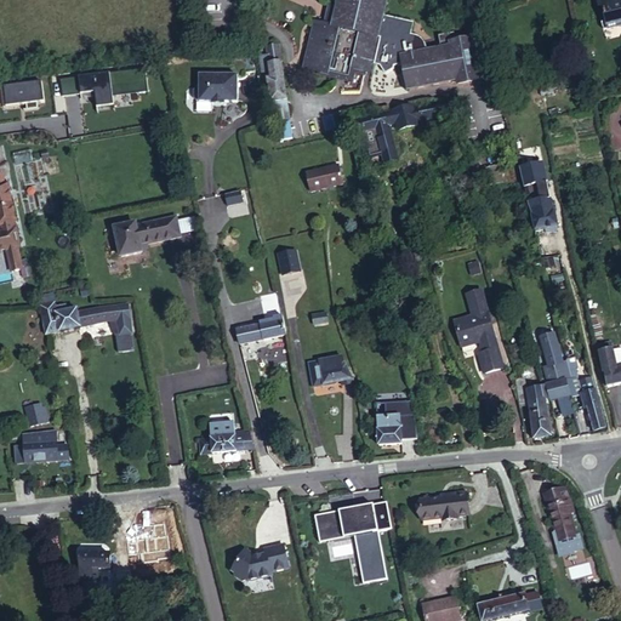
[(372,74),(374,64),(380,66),(386,74),(393,69),(394,67),(402,66),(408,90),(408,89),(417,86),(419,89),(423,87),(423,85),(433,83),(433,85),(439,84),(438,83),(448,80),(449,81),(454,81),(454,79),(457,78),(459,84),(479,80),(471,39),(450,44),(450,47),(427,52),(425,45),(425,43),(422,39),(420,38),(411,35),(410,35),(414,23),(383,16),(386,0),(339,0),(337,9),(330,6),(329,13),(326,24),(314,22),(303,69),(336,77),(337,75),(349,78),(352,69),(372,74)]
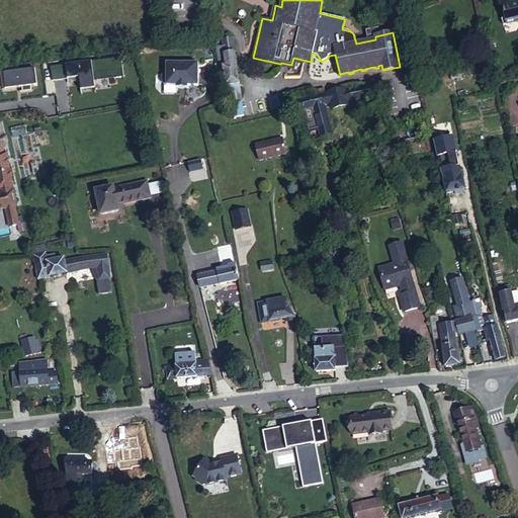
[(514,21),(515,23),(517,22),(517,0),(498,0),(500,6),(503,6),(507,22),(514,21)]
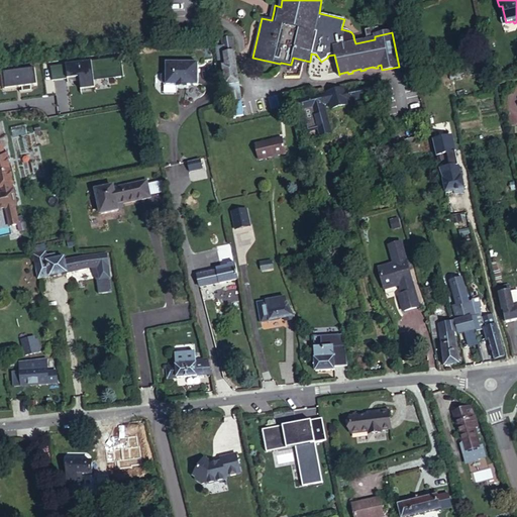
[(227,97),(241,95),(232,37),(222,39),(223,46),(216,47),(221,79),(224,78),(227,97)]
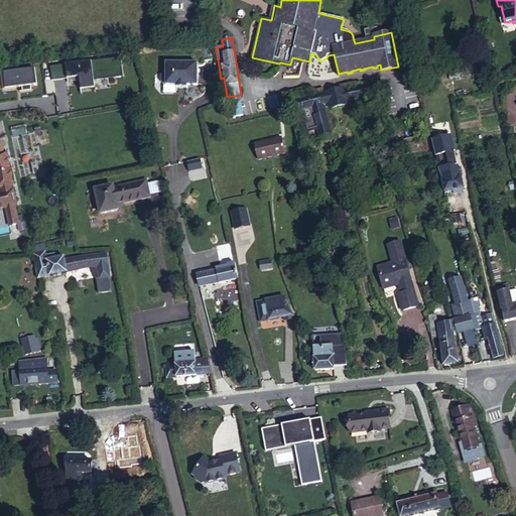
[(120,58),(80,65),(82,74),(121,67),(120,58)]
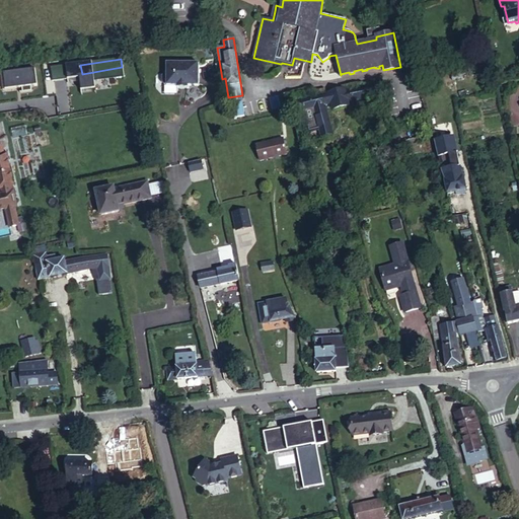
[(164,84),(167,84),(167,86),(199,86),(199,64),(167,63),(167,74),(164,74),(162,76),(162,82),(164,84)]
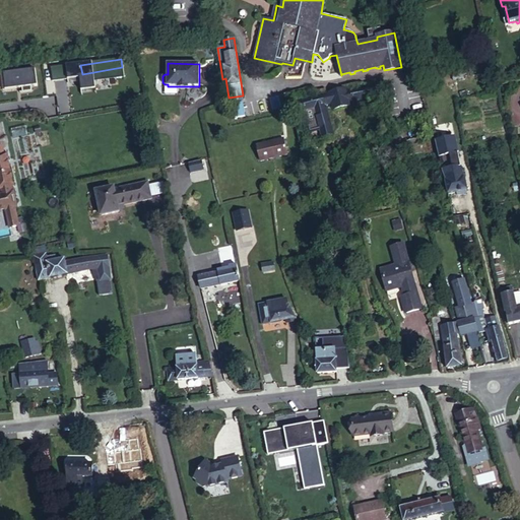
[(373,84),(351,89),(353,102),(376,96),(373,84)]
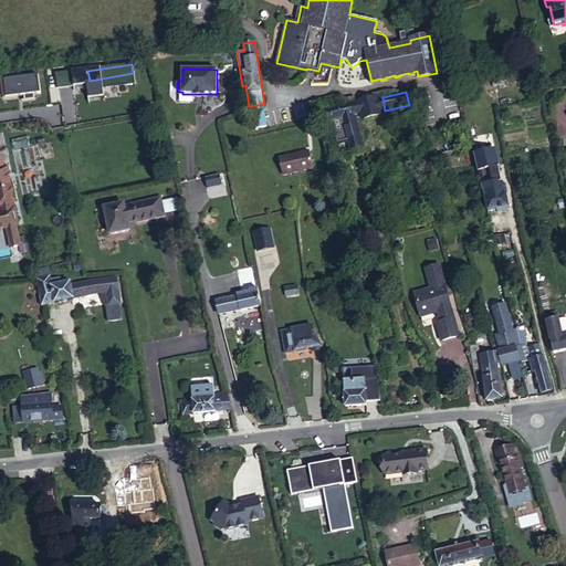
[(363,146),(352,103),(320,111),(323,124),(327,123),(329,127),(333,126),(337,143),(348,140),(350,149),(363,146)]
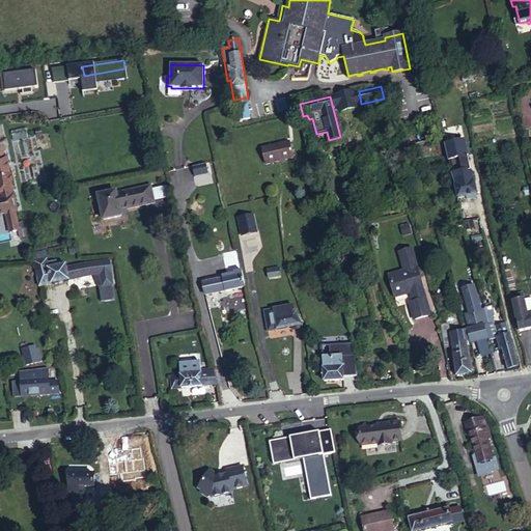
[(250,119),(248,105),(236,107),(239,120),(250,119)]
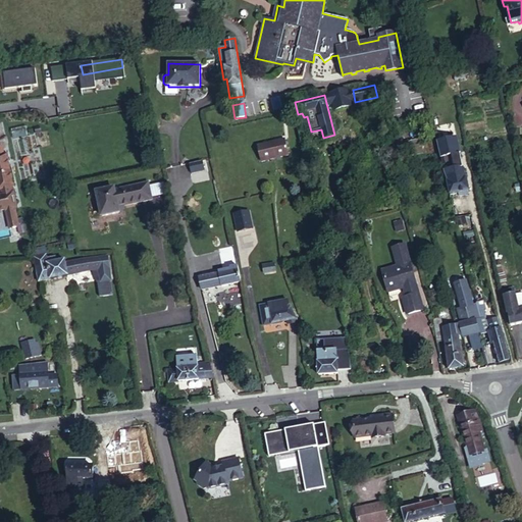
[(0,127),(0,190),(1,190),(2,196),(0,196),(0,211),(6,210),(10,229),(19,227),(15,209),(17,208),(12,188),(13,187),(6,155),(3,156),(2,148),(4,148),(0,127)]
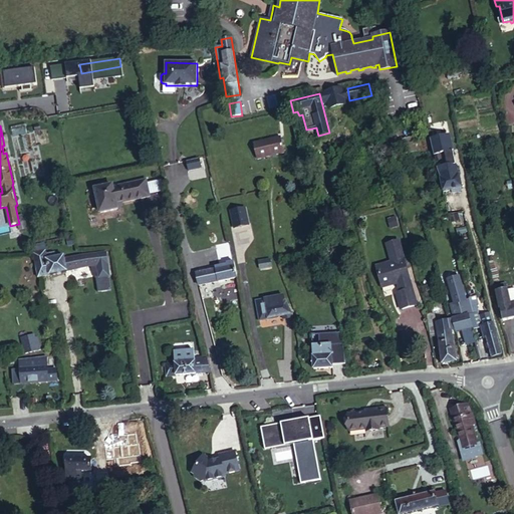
[(284,153),(281,138),(253,144),(257,159),(284,153)]
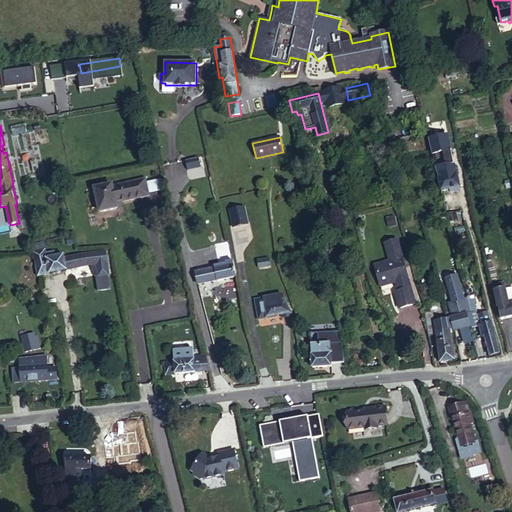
[(435,155),(446,152),(444,143),(433,146),(435,155)]
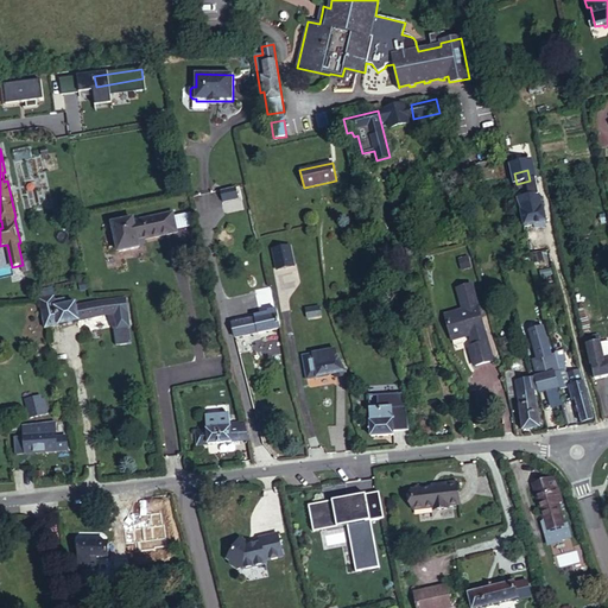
[(223,202),(238,198),(235,188),(221,191),(223,202)]
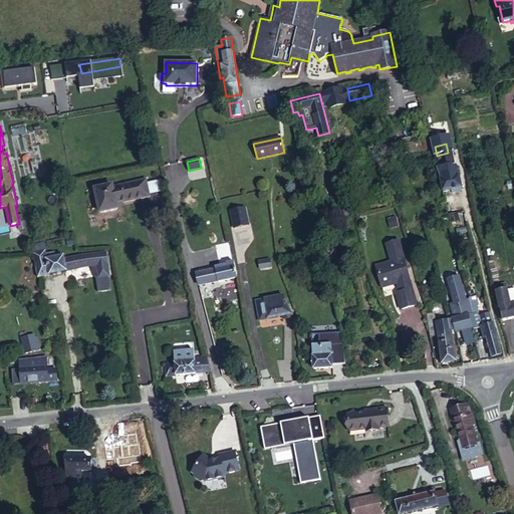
[(444,192),(462,188),(459,176),(456,163),(439,167),(442,179),(441,179),(444,192)]
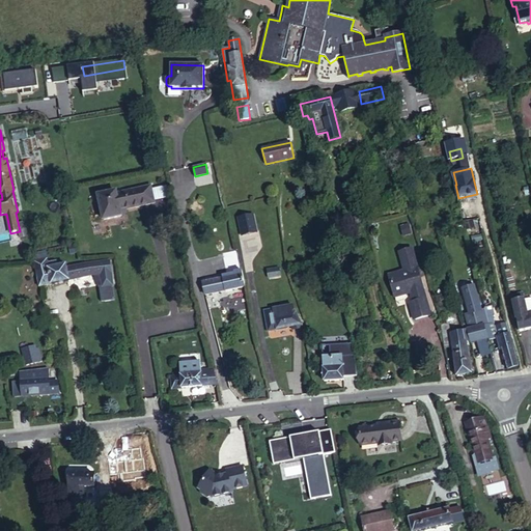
[(104,220),(121,216),(120,211),(155,203),(150,187),(116,194),(116,192),(98,196),(104,220)]
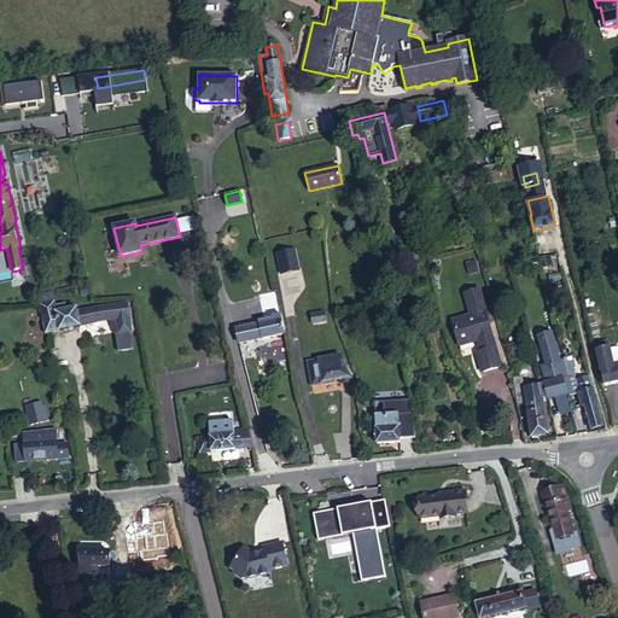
[(295,250),(278,254),(281,274),(299,270),(295,250)]
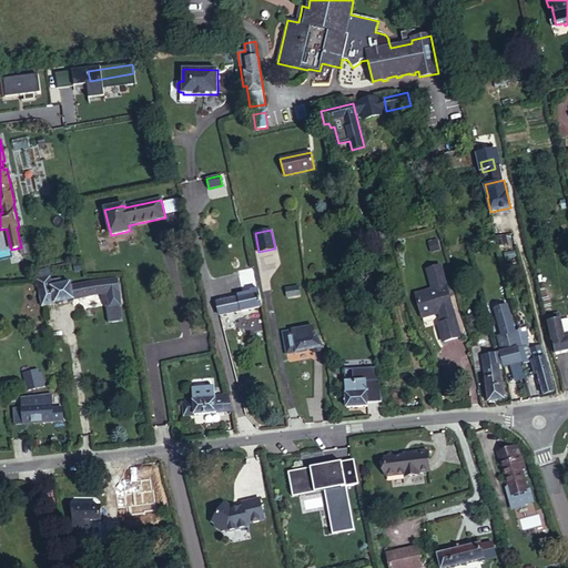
[(438,324),(443,342),(460,337),(440,266),(427,271),(433,290),(416,295),(423,318),(445,312),(446,314),(443,315),(445,322),(438,324)]
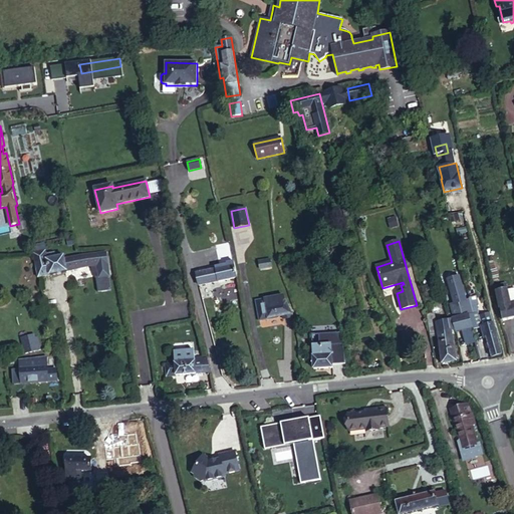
[(32,246),(38,277),(66,271),(88,266),(88,267),(97,265),(99,278),(108,277),(105,253),(80,257),(64,260),(63,257),(46,260),(43,244),(32,246)]
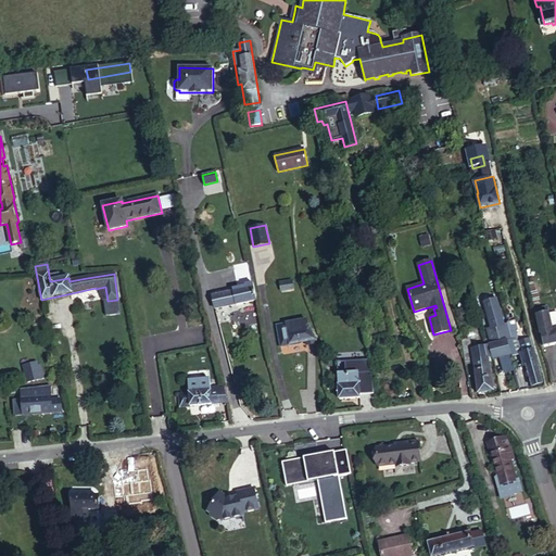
[(292,280),(280,282),(281,291),(293,289),(292,280)]
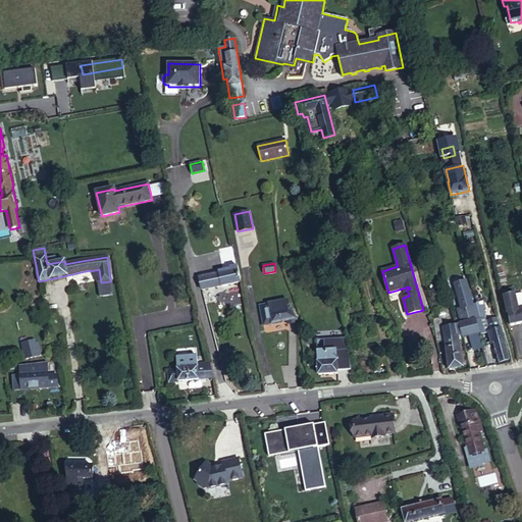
[(202,290),(242,281),(238,266),(230,267),(230,269),(214,272),(214,275),(200,278),(202,290)]
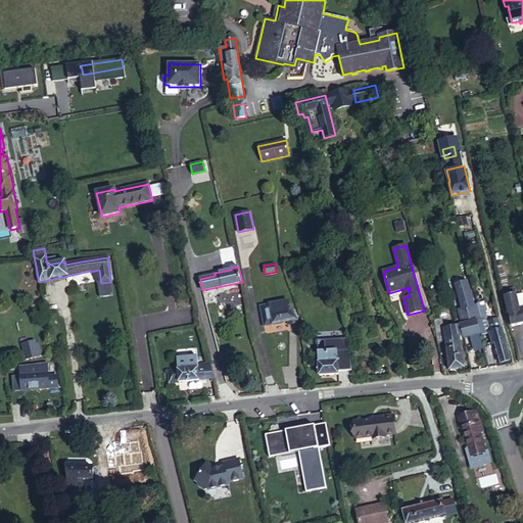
[(467,282),(456,284),(463,310),(459,311),(463,325),(460,325),(460,326),(463,335),(464,338),(471,336),(475,349),(483,347),(480,334),(480,333),(477,321),(481,320),(478,304),(473,305),(467,282)]
